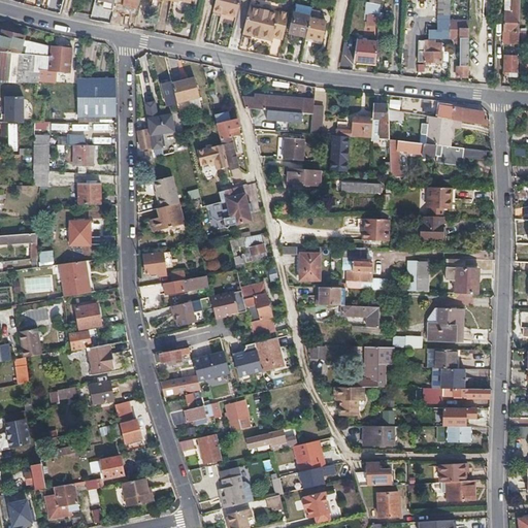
[(216,0),(213,9),(233,14),(236,0),(216,0)]
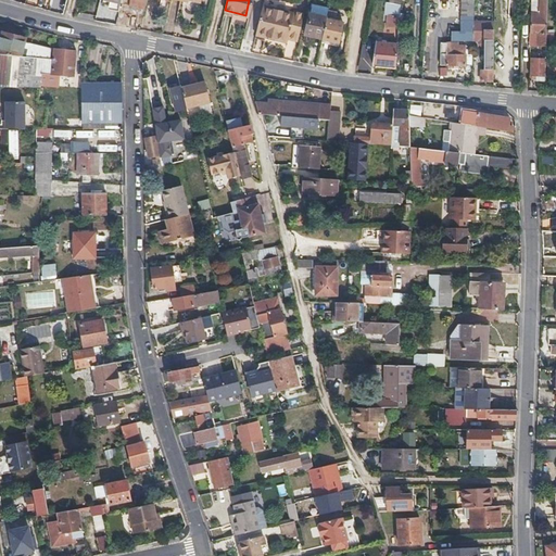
[(471,21),(471,0),(459,0),(459,28),(455,28),(455,39),(471,40),(471,39),(471,21)]
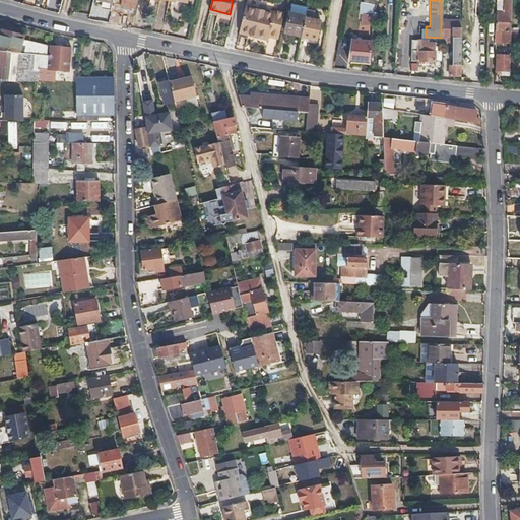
[(496,12),(496,22),(509,23),(509,0),(503,0),(503,12),(496,12)]
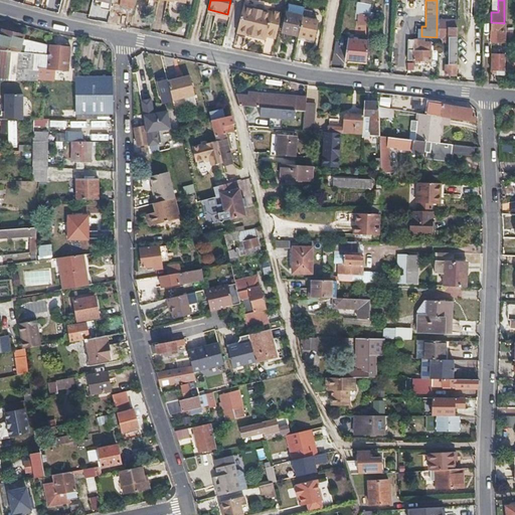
[(514,0),(504,0),(504,23),(504,38),(514,38),(514,0)]
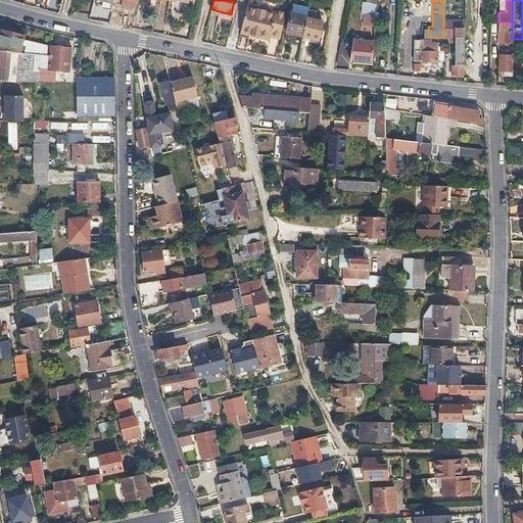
[(51,1),(48,7),(57,11),(60,5),(51,1)]
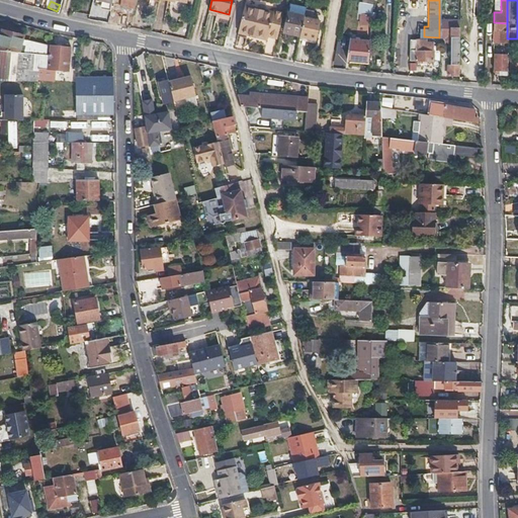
[(303,17),(305,10),(305,7),(288,3),(286,12),(303,17)]
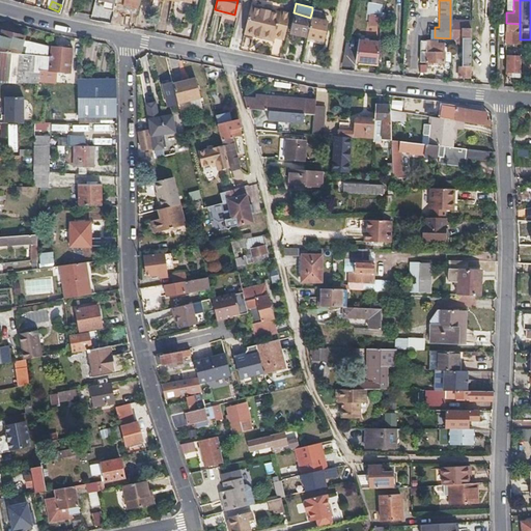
[(371,3),(370,11),(369,24),(373,24),(372,35),(379,35),(381,5),(371,3)]
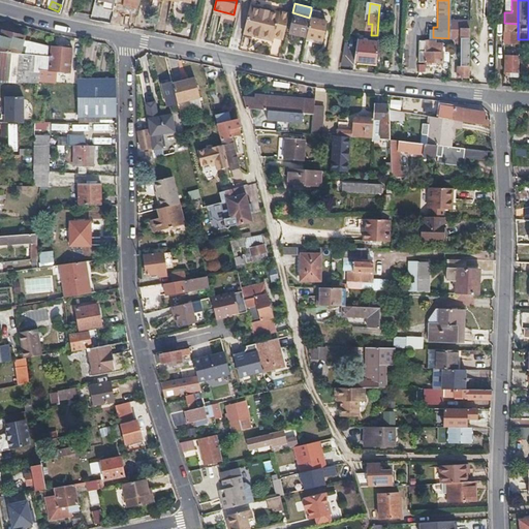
[(251,33),(257,6),(248,4),(241,31),(251,33)]
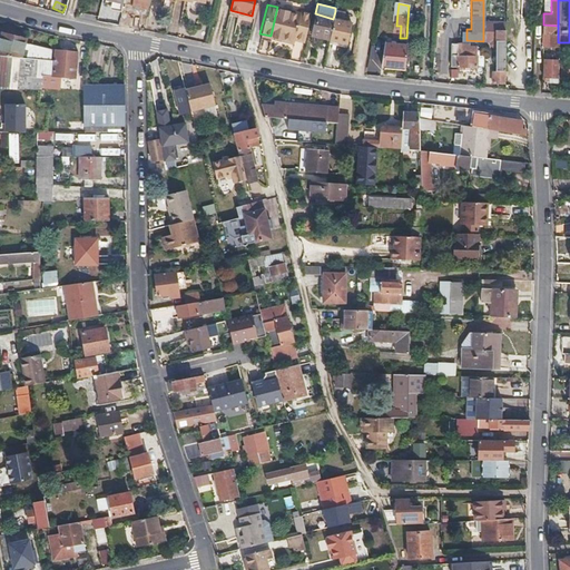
[(294,36),(300,12),(277,7),(271,36),(292,41),(294,36)]
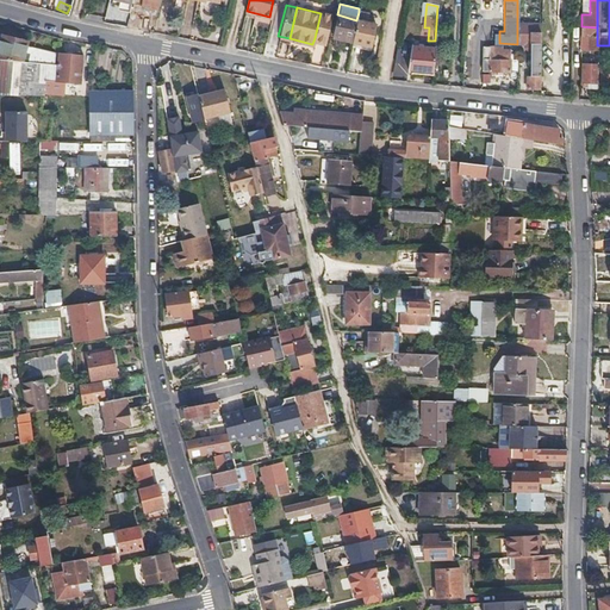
[(356,20),(352,42),(369,45),(374,25),(365,24),(367,14),(359,12),(356,20)]
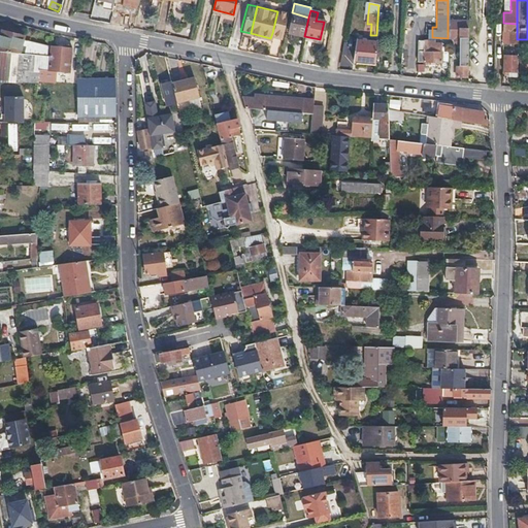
[(287,32),(304,36),(308,18),(292,12),(287,32)]
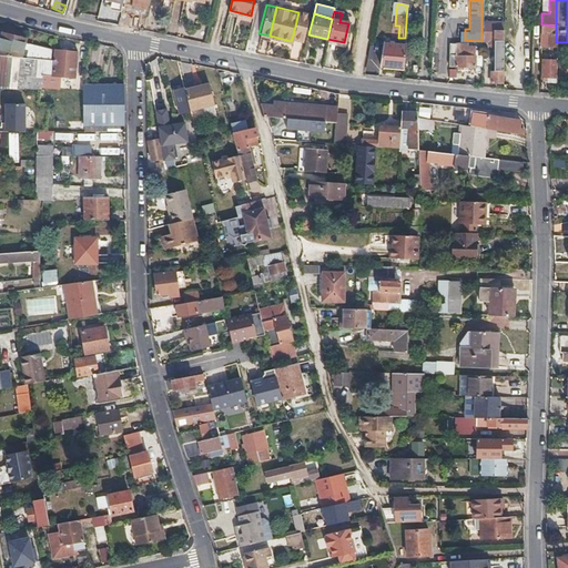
[(490,47),(494,47),(494,54),(490,56),(490,63),(494,63),(494,72),(490,72),(490,83),(503,83),(503,21),(482,21),(482,40),(488,40),(488,43),(490,47)]
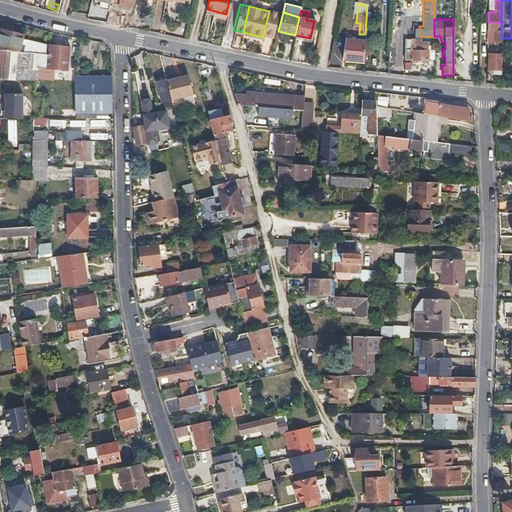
[(501,23),(488,22),(487,30),(495,30),(495,37),(492,38),(492,41),(498,41),(501,41),(501,38),(501,23)]
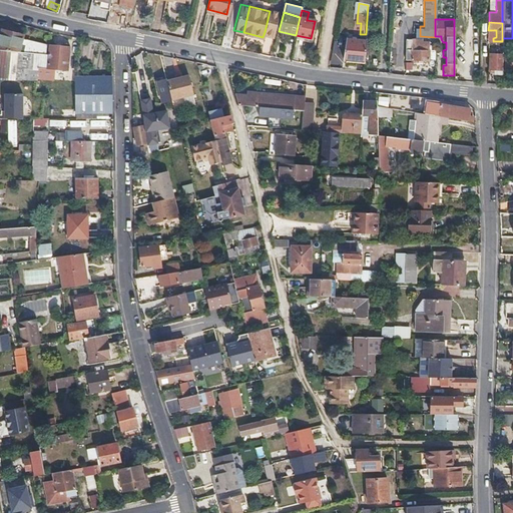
[(7,51),(43,55),(45,44),(24,38),(24,35),(3,30),(0,43),(0,50),(1,50),(7,51)]
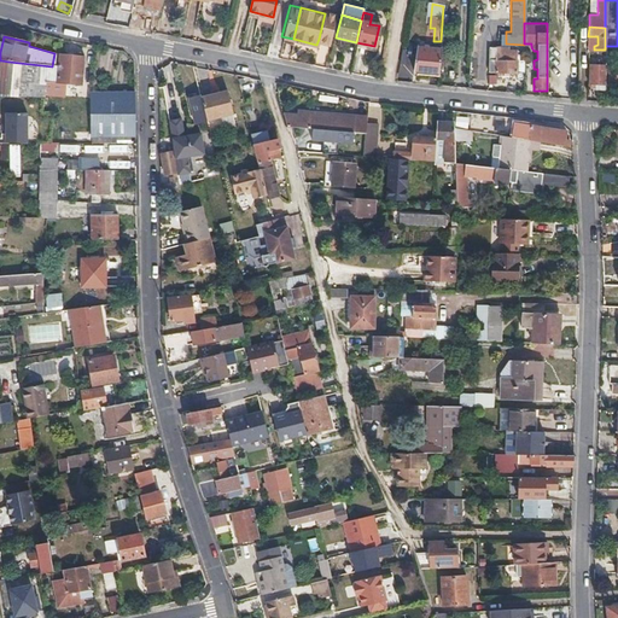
[(524,71),(524,59),(518,59),(518,56),(514,56),(514,50),(506,48),(506,46),(489,45),(488,70),(524,71)]
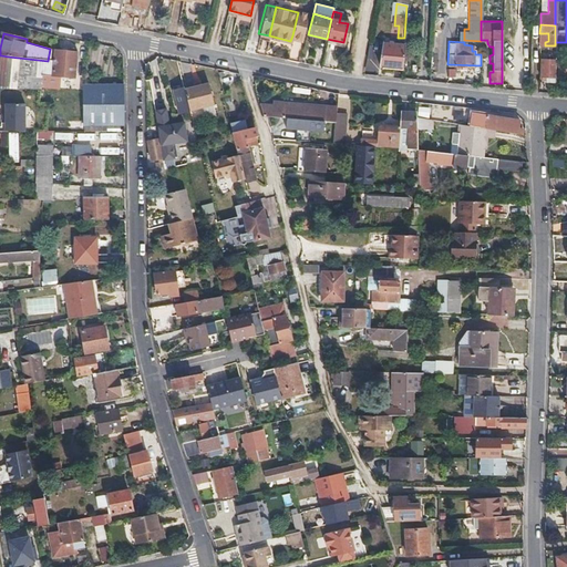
[(378,64),(402,65),(403,44),(381,43),(378,64)]
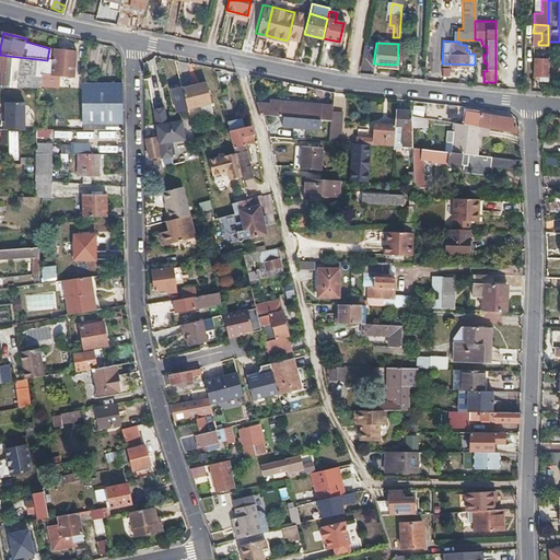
[(538,45),(533,45),(533,54),(544,54),(545,48),(545,45),(538,45)]
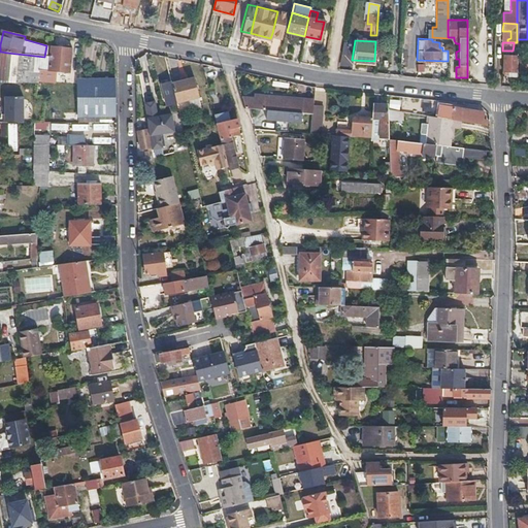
[(69,47),(48,45),(46,57),(45,70),(67,72),(69,47)]
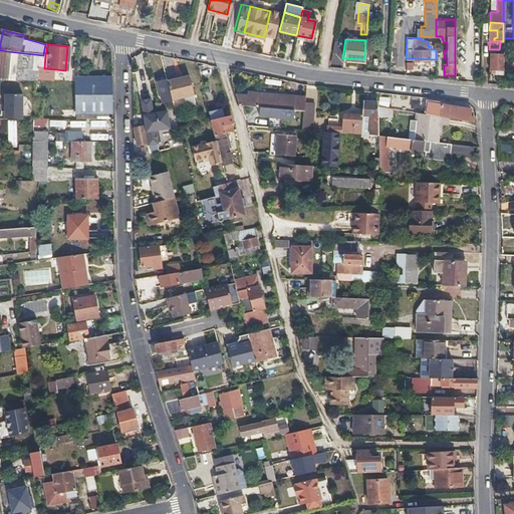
[(44,68),(45,55),(43,55),(7,51),(1,50),(0,62),(0,80),(34,80),(36,67),(44,68)]
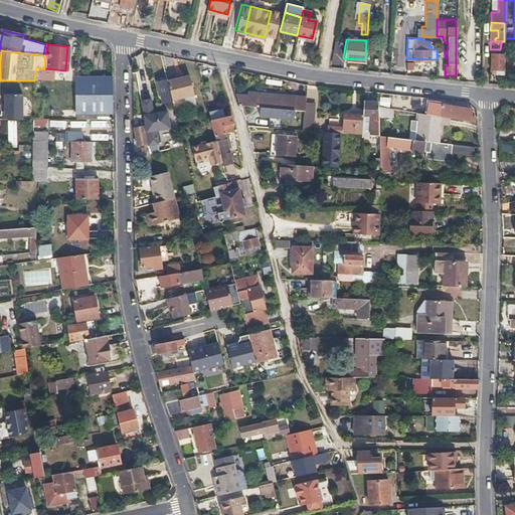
[(496,73),(503,73),(503,67),(504,53),(491,53),(491,71),(496,71),(496,73)]
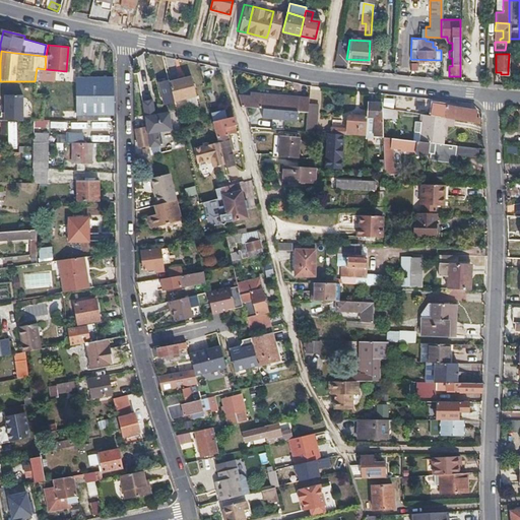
[(519,54),(509,54),(508,68),(519,68),(519,54)]
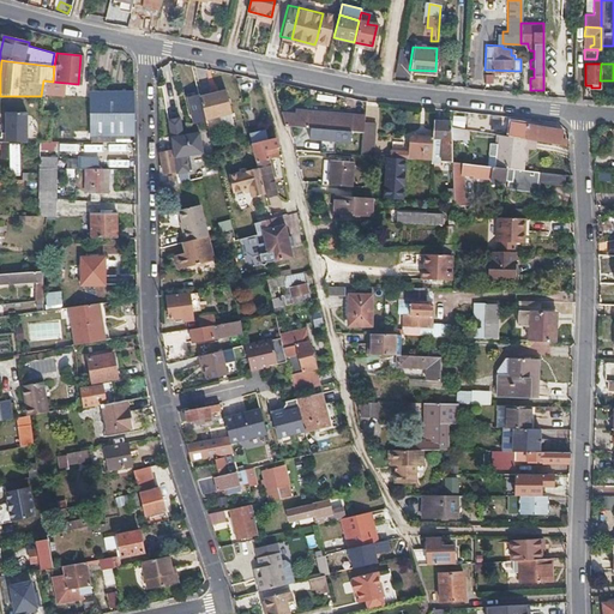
[(50,104),(53,82),(43,80),(41,96),(40,104),(41,104),(41,108),(47,108),(48,106),(50,104)]
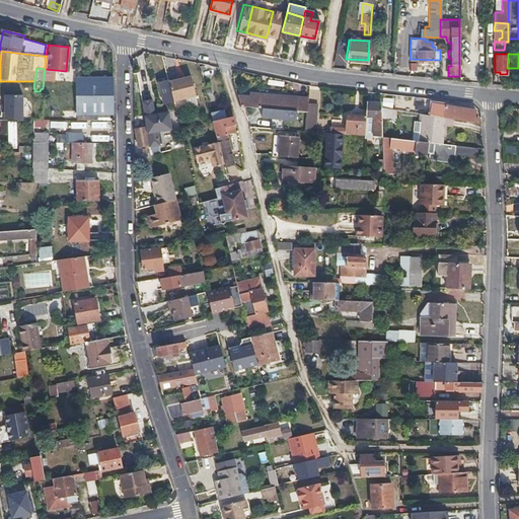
[(189,76),(184,77),(190,97),(194,96),(189,76)]
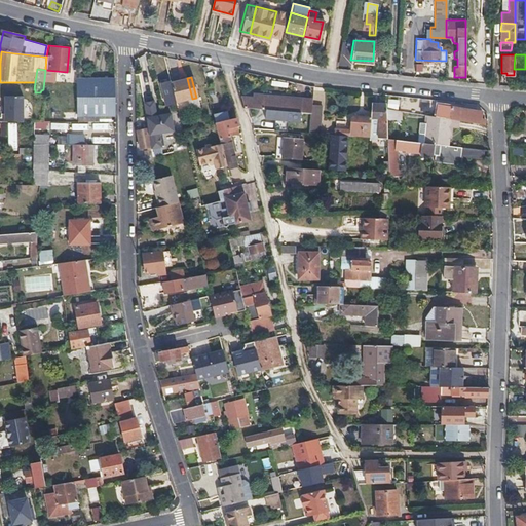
[(113,116),(113,78),(75,79),(75,99),(75,116),(113,116)]
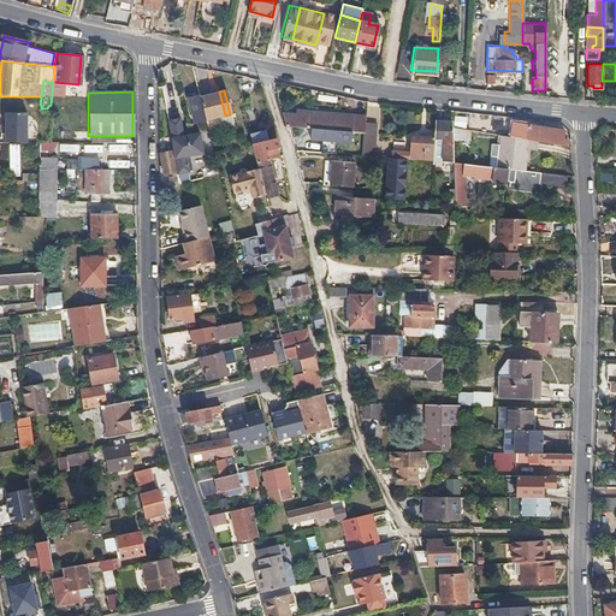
[(225,116),(219,92),(199,96),(202,111),(205,120),(225,116)]
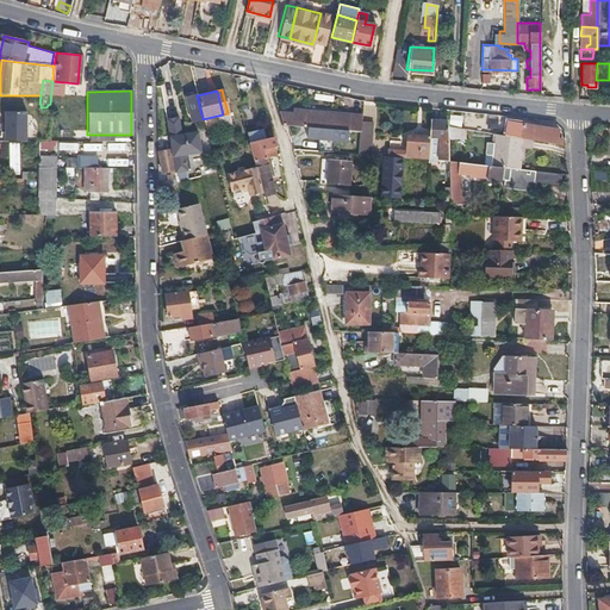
[(200,110),(197,95),(195,93),(182,97),(187,119),(192,118),(193,122),(203,119),(200,110)]
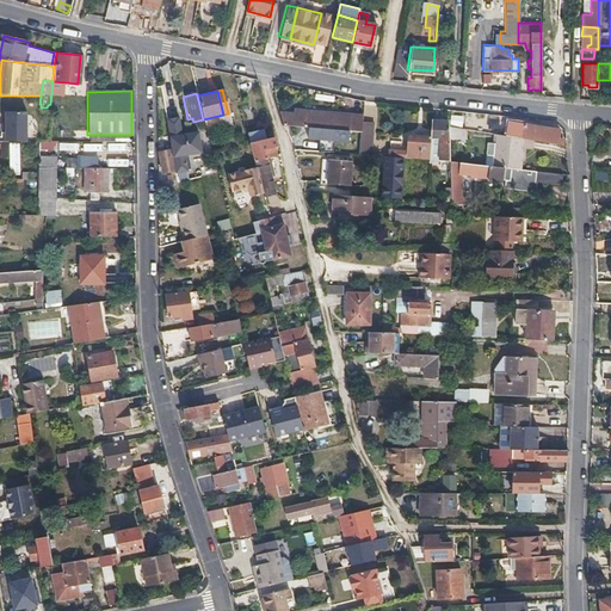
[(360,118),(360,115),(295,111),(294,115),(281,113),(283,125),(287,128),(307,129),(357,131),(359,131),(360,118)]
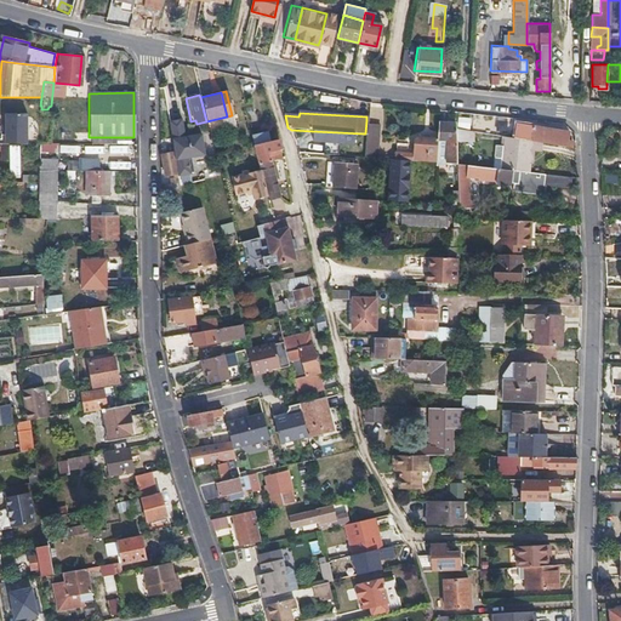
[(4,114),(4,144),(26,144),(26,114),(4,114)]
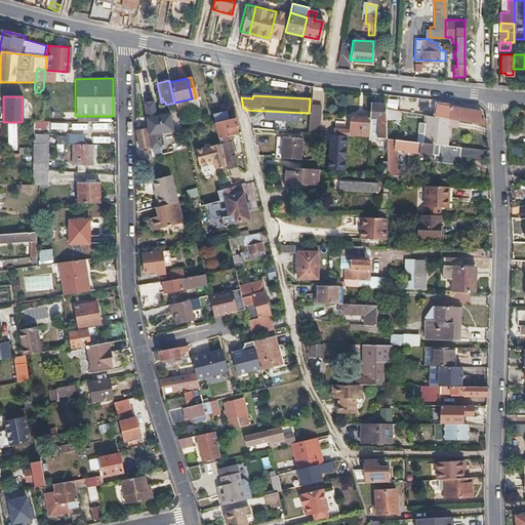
[(318,102),(310,102),(309,113),(307,113),(307,132),(318,132),(318,102)]
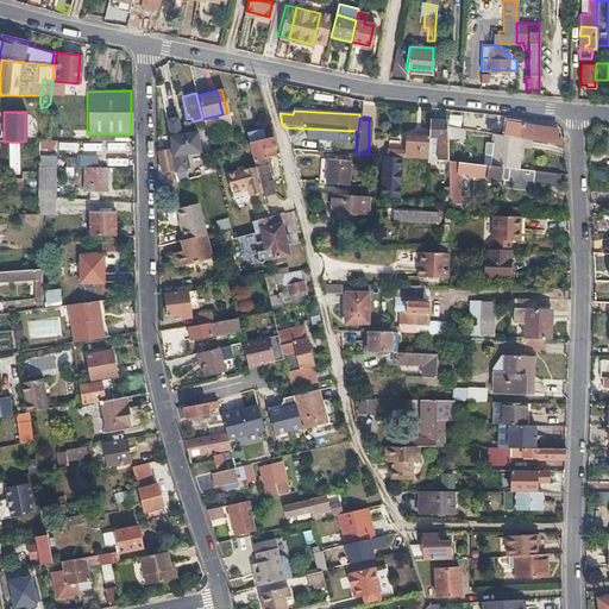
[(446,121),(428,120),(427,136),(427,137),(437,139),(435,159),(446,161),(446,151),(446,135),(446,125),(446,121)]
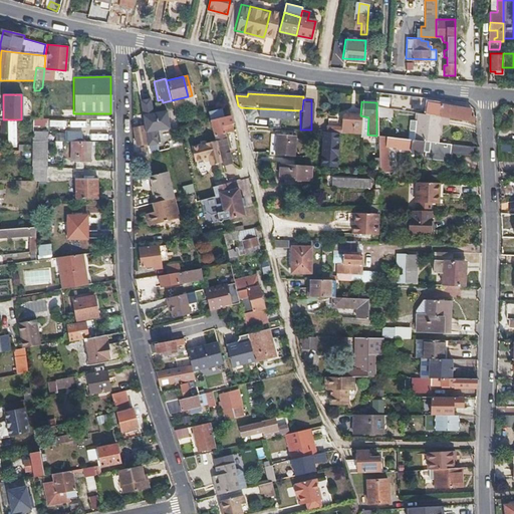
[(448,118),(472,122),(473,118),(469,117),(469,109),(441,104),(439,116),(448,118)]
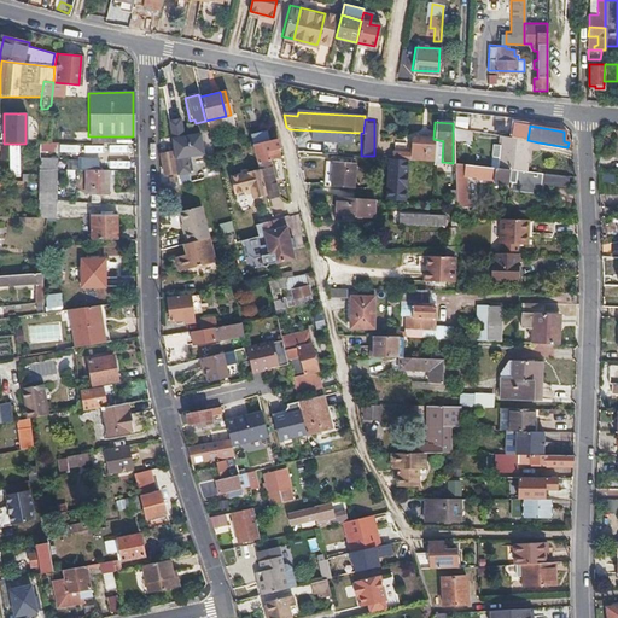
[(471,130),(458,128),(453,127),(453,136),(471,140),(471,130)]
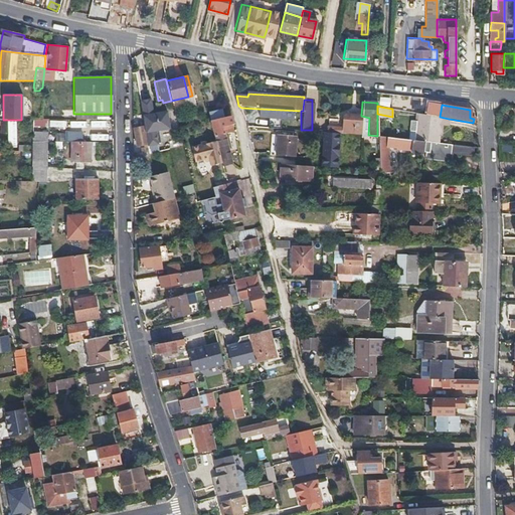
[(232,107),(220,110),(221,117),(234,114),(232,107)]
